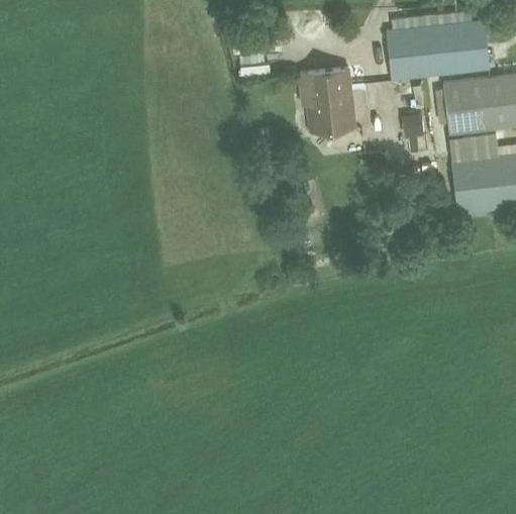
[(484,21),(387,32),(392,81),(490,70),(484,21)]
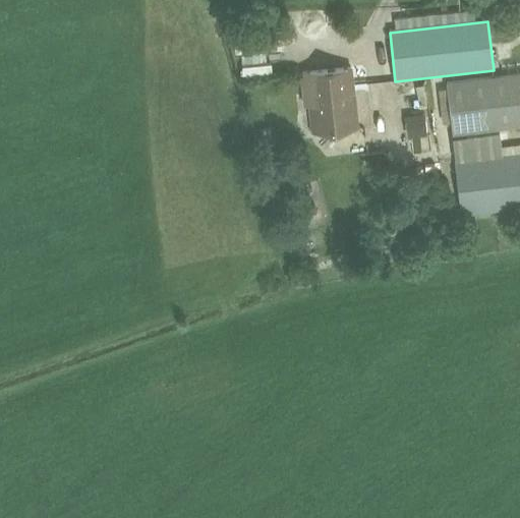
[(352,70),(301,76),(305,108),(309,108),(312,135),(358,130),(352,70)]
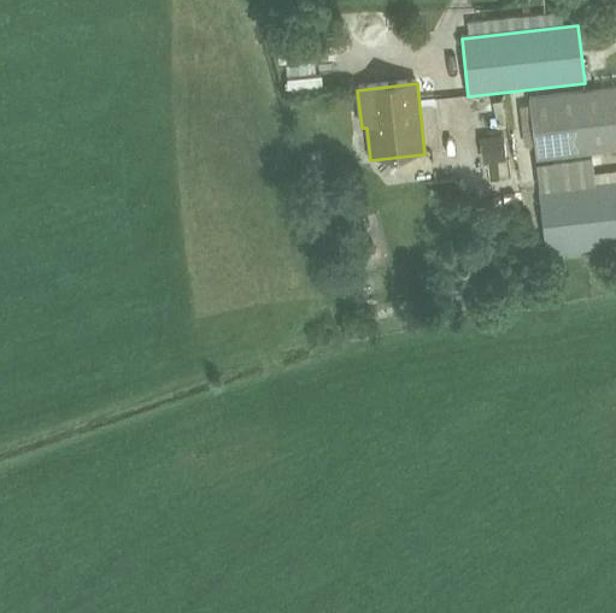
[(615,89),(528,100),(535,161),(615,151),(615,89)]
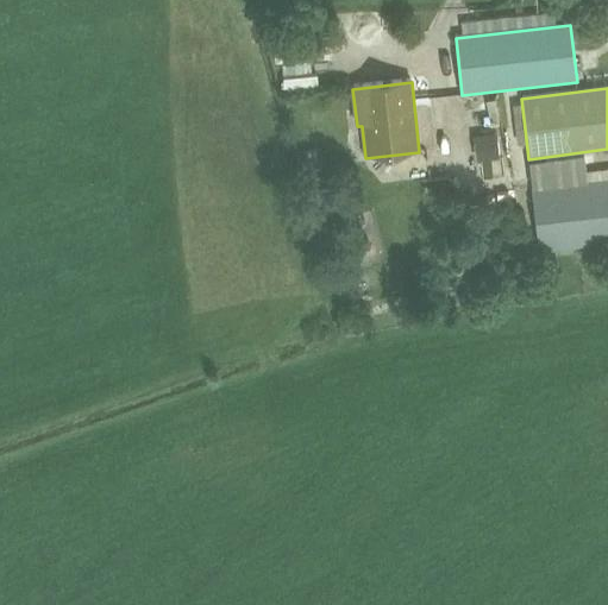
[(480,123),(483,152),(506,150),(503,120),(480,123)]
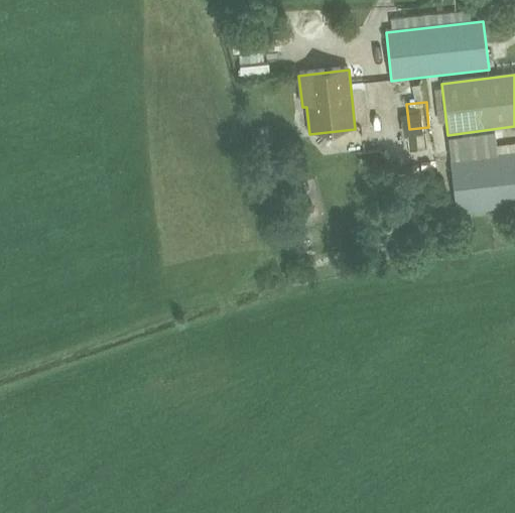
[(514,155),(452,163),(458,214),(514,207),(514,155)]
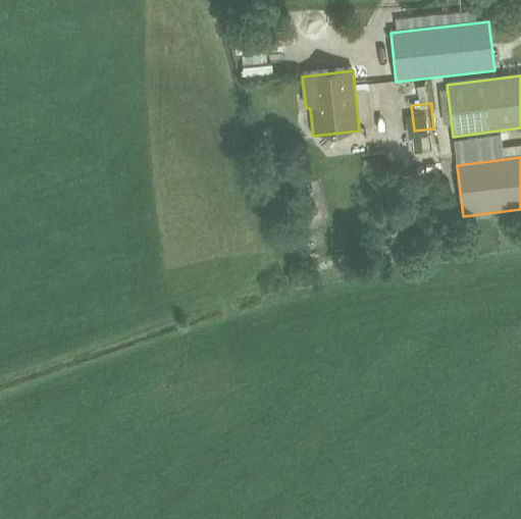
[(310,186),(297,191),(303,205),(316,200),(310,186)]
